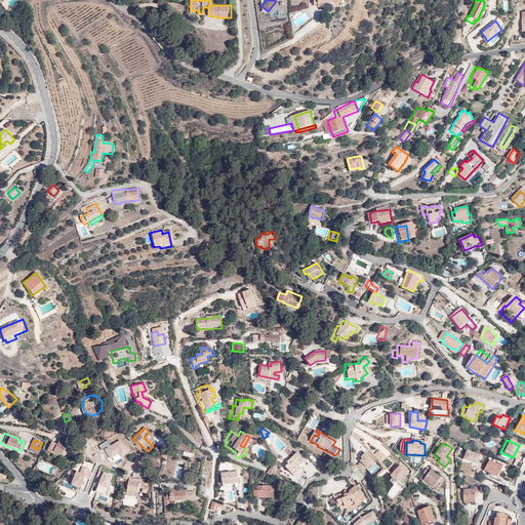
[(45,454),(53,458),(54,455),(61,459),(66,449),(58,445),(57,448),(50,445),(45,454)]
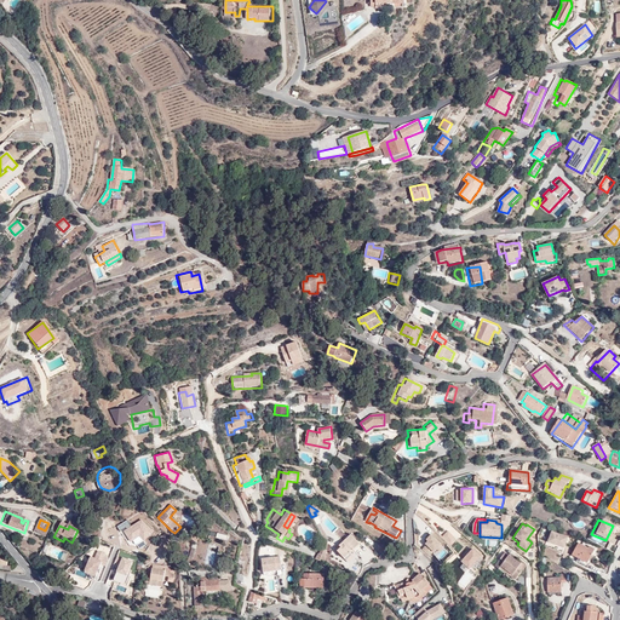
[(45,530),(38,527),(34,533),(44,539),(47,532),(45,530)]
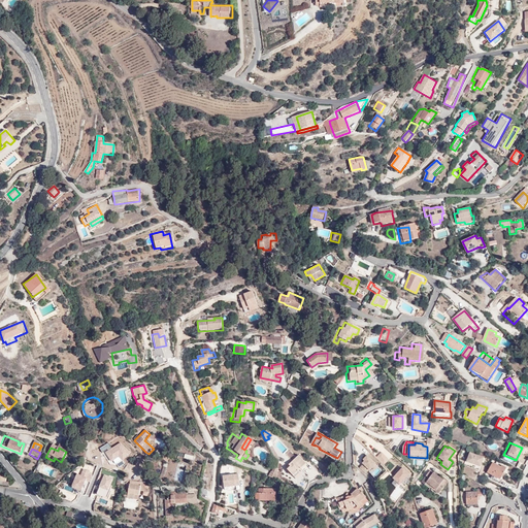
[(449,459),(451,460),(457,452),(455,451),(449,459)]
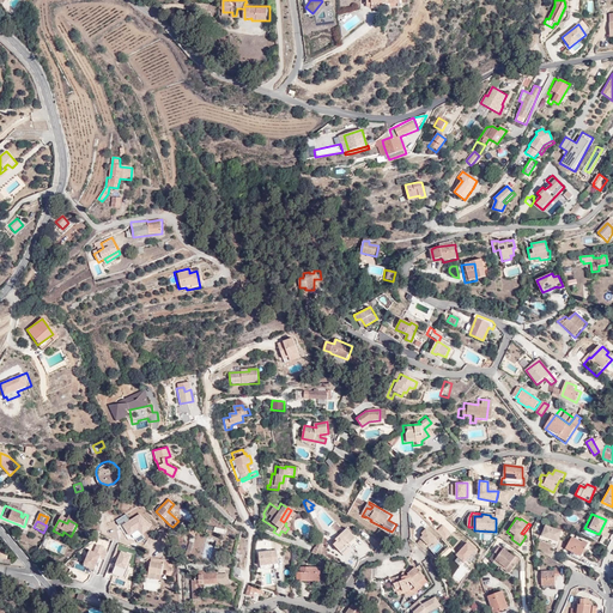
[(562,530),(546,525),(541,536),(558,542),(562,530)]
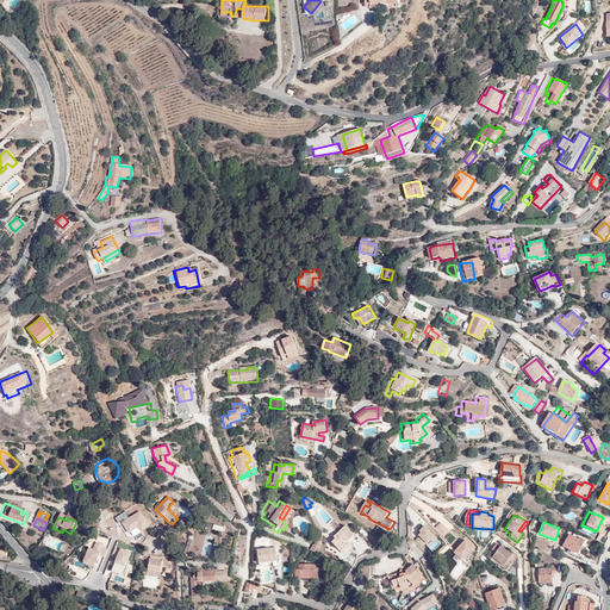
[(344,526),(332,536),(334,537),(329,542),(330,545),(330,547),(335,546),(337,551),(344,545),(342,541),(344,540),(346,541),(353,535),(344,526)]
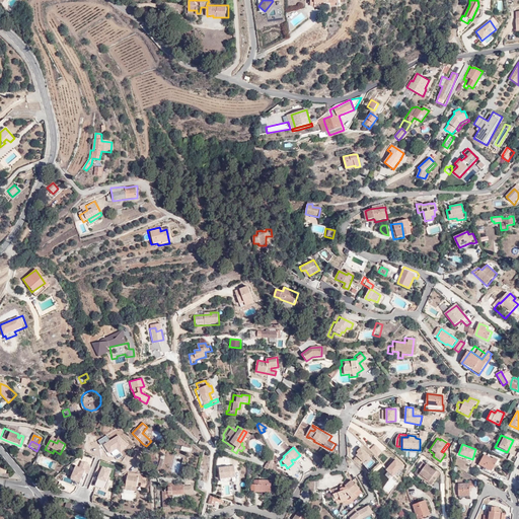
[(74,452),(80,457),(84,453),(82,452),(77,448),(74,452)]
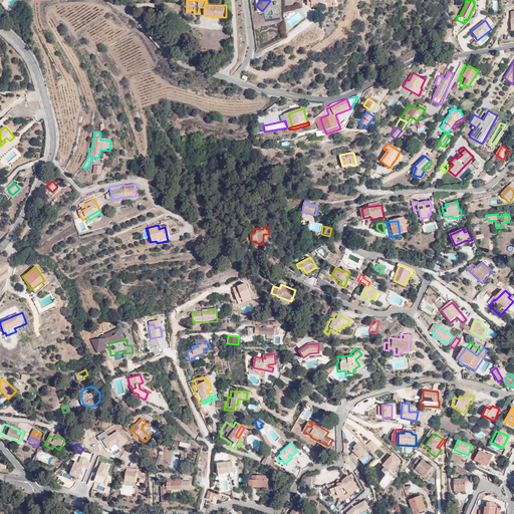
[(353,448),(354,450),(362,457),(368,453),(358,444),(353,448)]
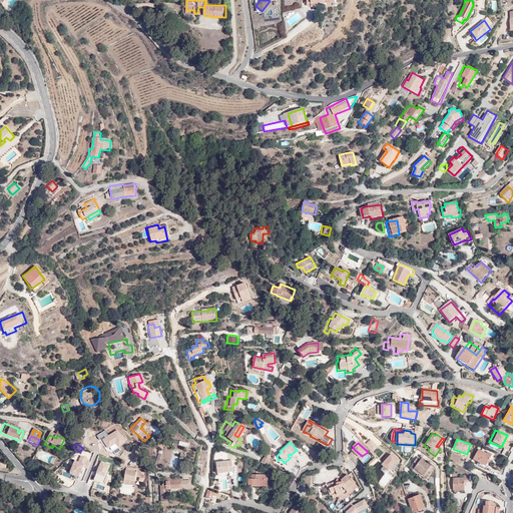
[(352,451),(353,451),(359,458),(362,456),(354,449),(352,451)]
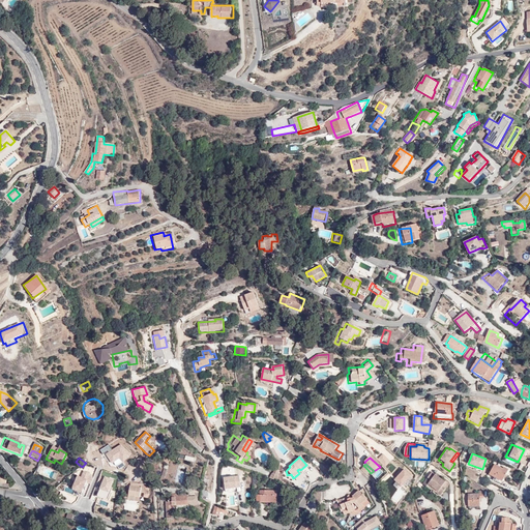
[(36,472),(55,479),(58,472),(39,465),(36,472)]
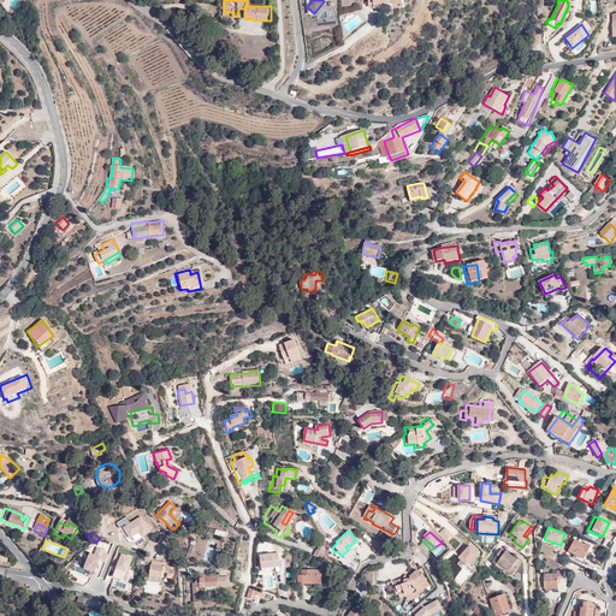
[(585,545),(575,540),(569,551),(575,555),(573,558),(584,564),(588,556),(587,555),(591,546),(586,544),(585,545)]
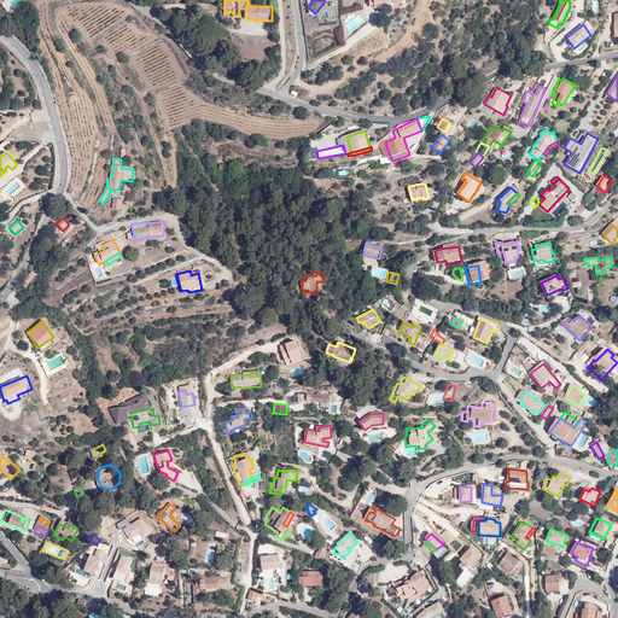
[(425,543),(421,547),(427,555),(432,552),(425,543)]
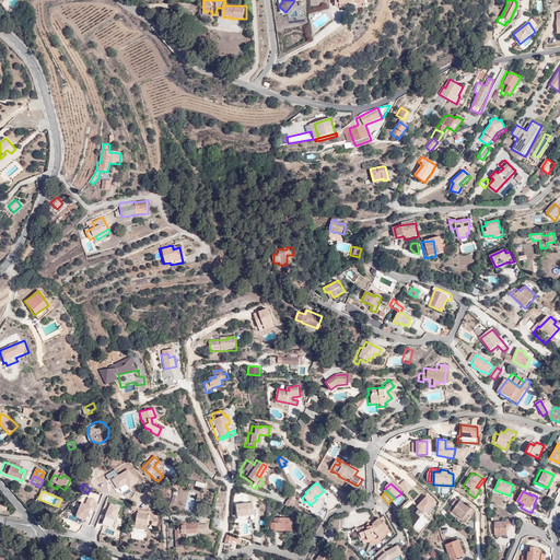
[(428,496),(417,508),(424,514),(435,504),(428,496)]
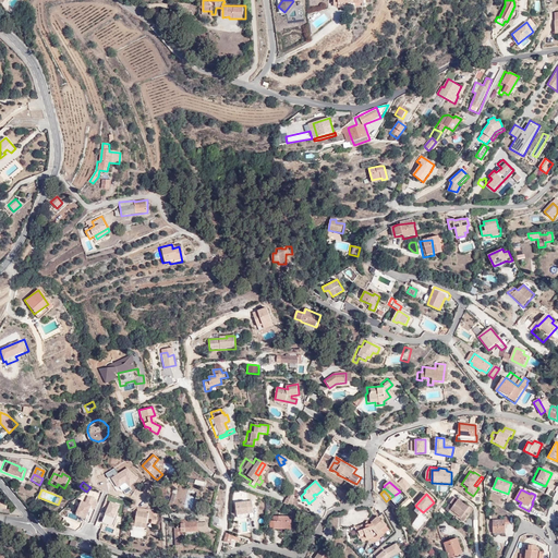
[(296,506),(298,498),(286,497),(284,505),(296,506)]
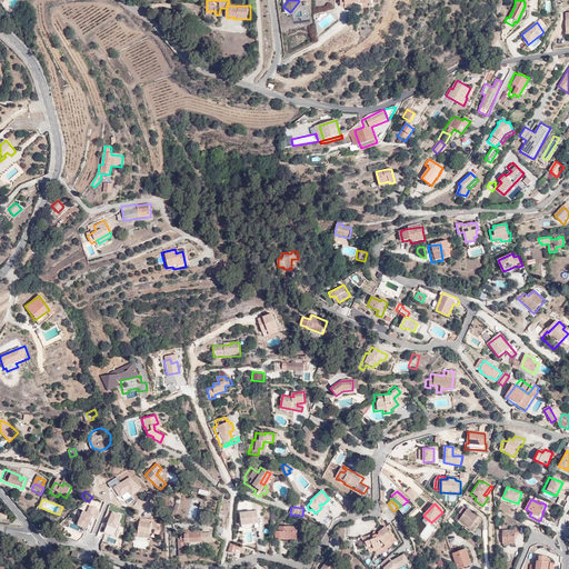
[(459,520),(465,523),(471,513),(462,507),(453,520),(458,522),(459,520)]
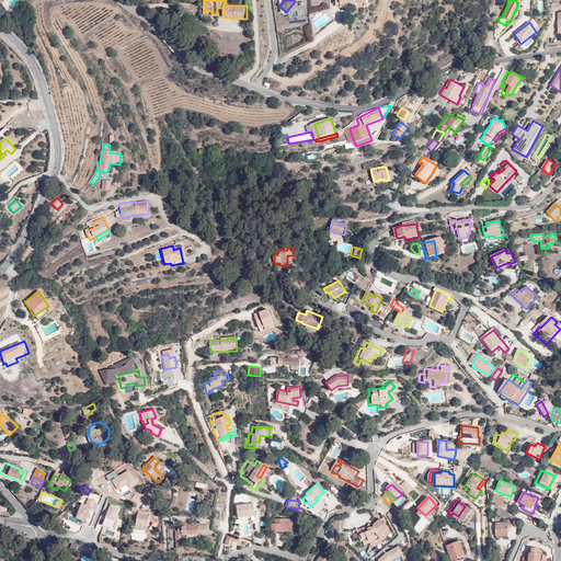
[(238,505),(233,505),(235,521),(240,521),(239,517),(251,516),(250,504),(238,505)]
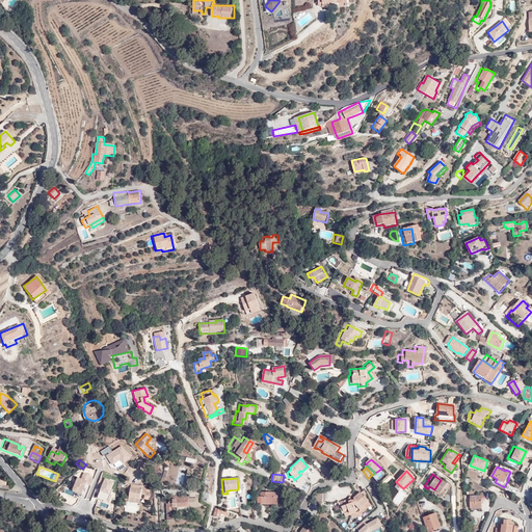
[(441,480),(434,489),(439,493),(437,495),(444,498),(451,485),(447,483),(446,484),(441,480)]
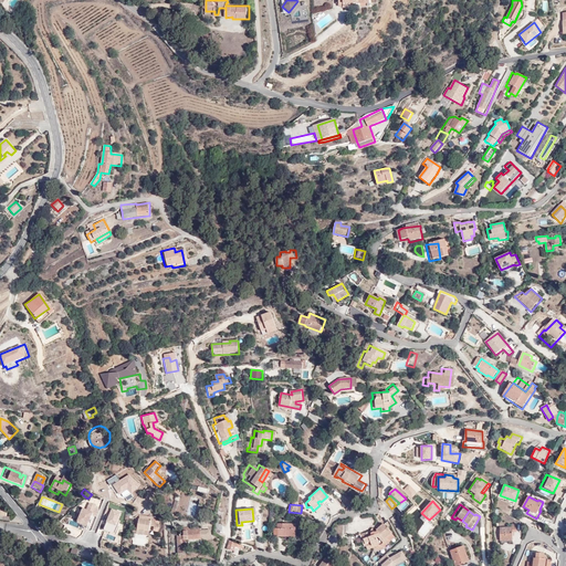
[(136,528),(147,531),(148,526),(152,526),(150,531),(157,532),(158,521),(149,520),(148,522),(137,520),(136,528)]
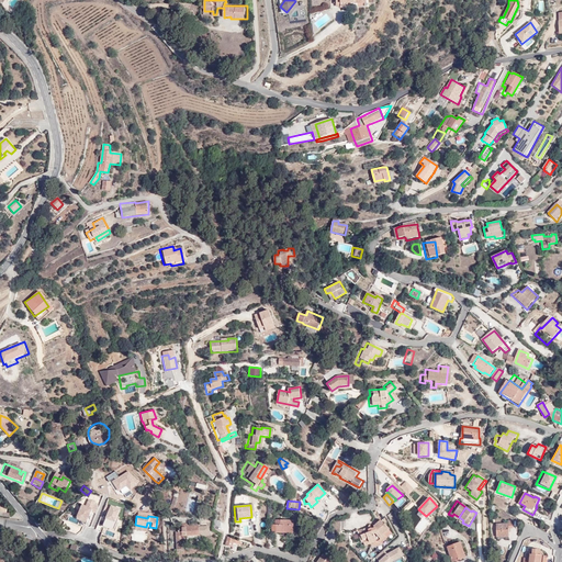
[(290,520),(271,520),(271,524),(268,524),(268,534),(290,534),(290,520)]
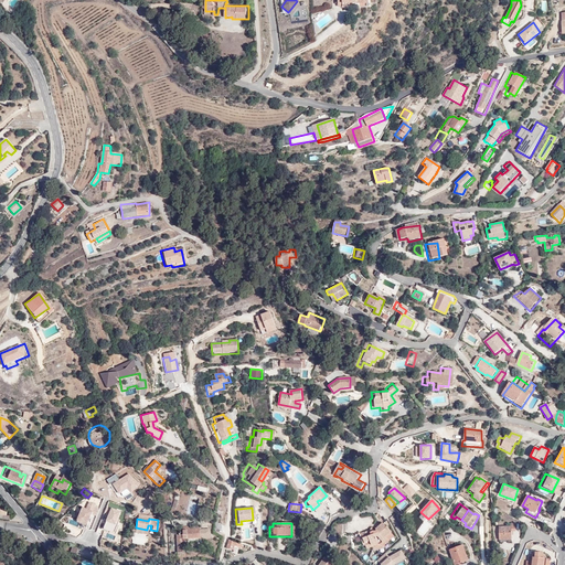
[(365,530),(356,533),(362,548),(363,548),(370,546),(371,550),(379,546),(385,541),(381,536),(387,532),(383,526),(382,528),(379,523),(371,529),(372,531),(366,532),(365,530)]
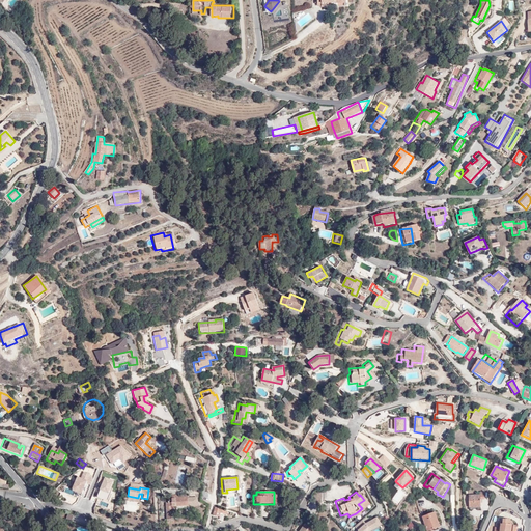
[(469,508),(480,508),(481,500),(485,500),(484,493),(480,493),(480,496),(469,496),(469,508)]
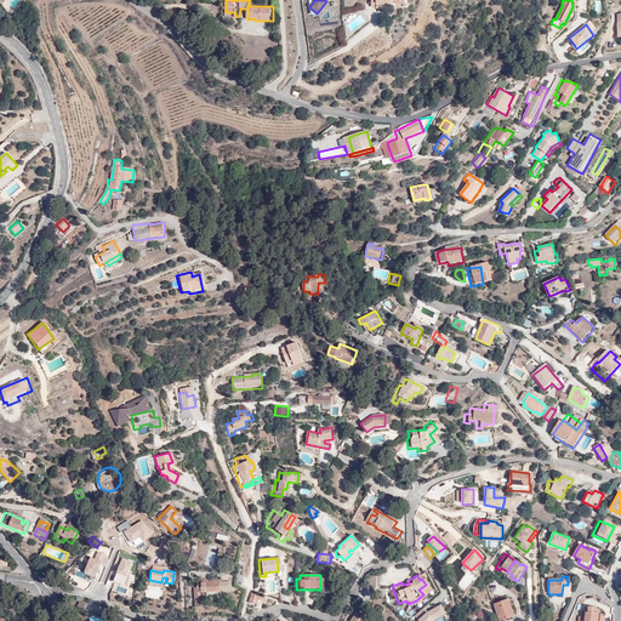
[(197,587),(189,587),(189,608),(198,607),(197,593),(216,592),(216,591),(227,591),(227,582),(215,581),(215,579),(204,577),(204,580),(203,580),(203,579),(197,579),(197,587)]
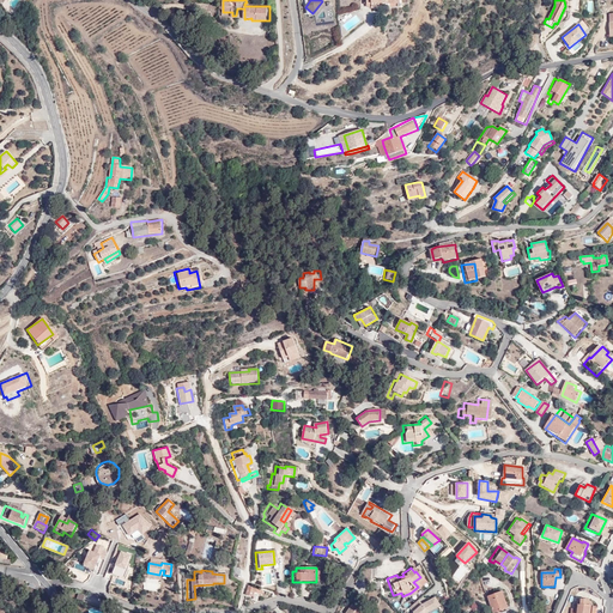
[(250,586),(249,587),(244,586),(241,594),(249,596),(253,596),(254,592),(255,593),(256,587),(250,586)]
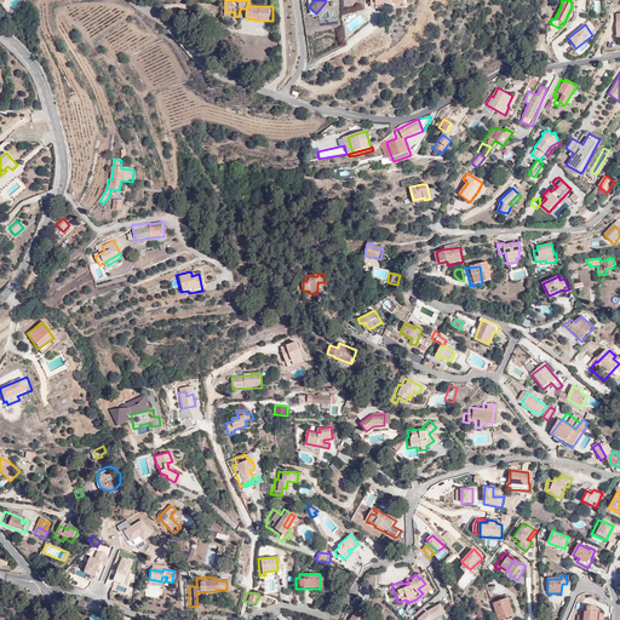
[(504,619),(515,619),(512,601),(495,603),(498,619),(504,619)]
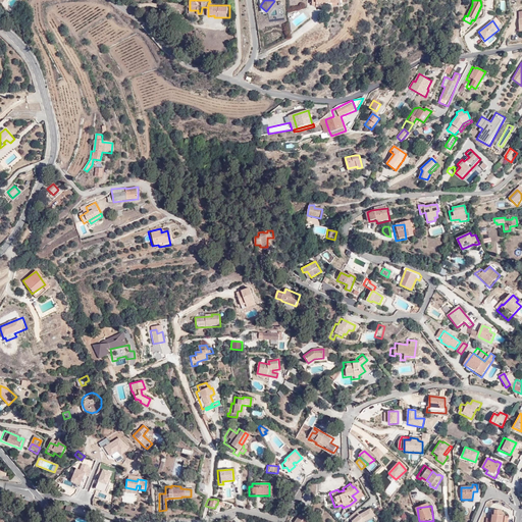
[(357,511),(348,518),(351,521),(365,521),(376,516),(371,508),(360,515),(357,511)]
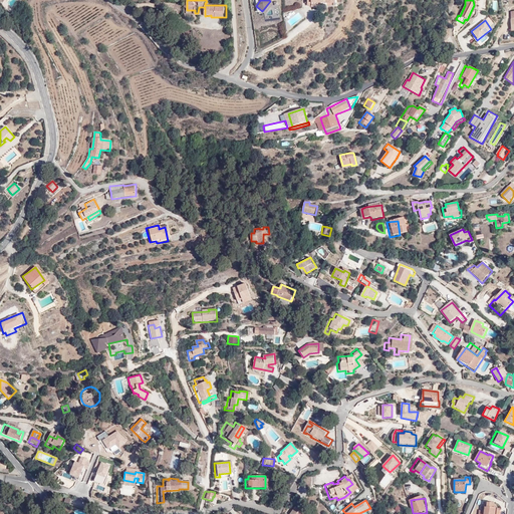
[(477,513),(496,513),(497,506),(493,502),(486,502),(486,508),(477,509),(477,513)]
